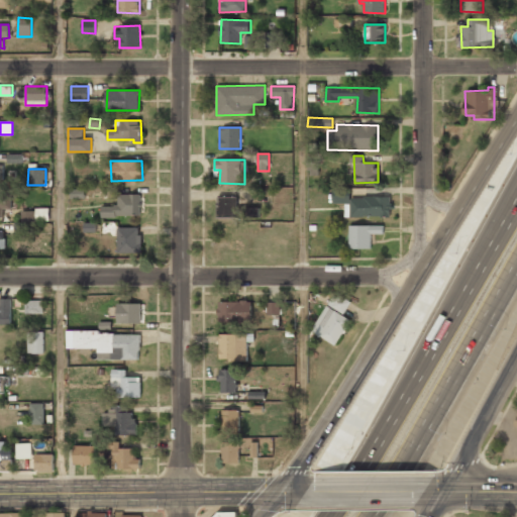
[(332,203),(350,203),(349,187),(332,188),(332,203)]
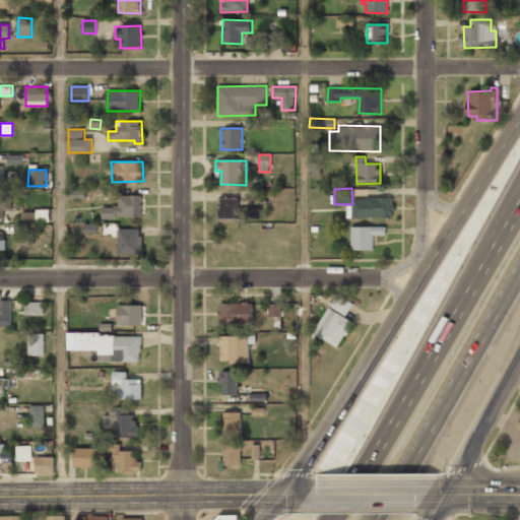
[(85,190),(71,190),(71,199),(84,200),(85,190)]
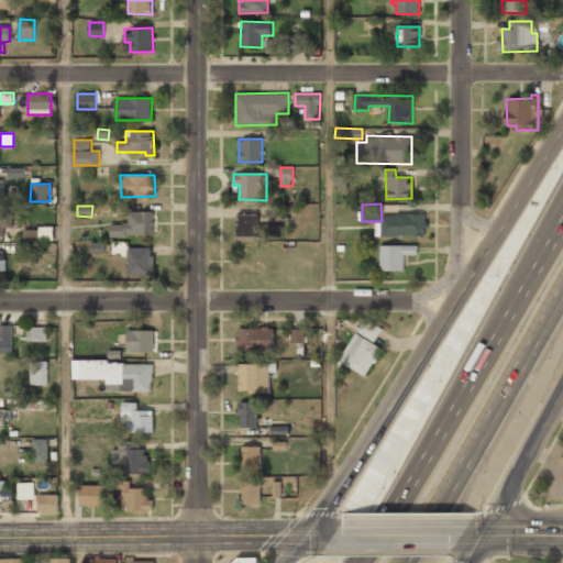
[(13,227),(12,209),(0,209),(0,238),(2,239),(2,228),(13,227)]
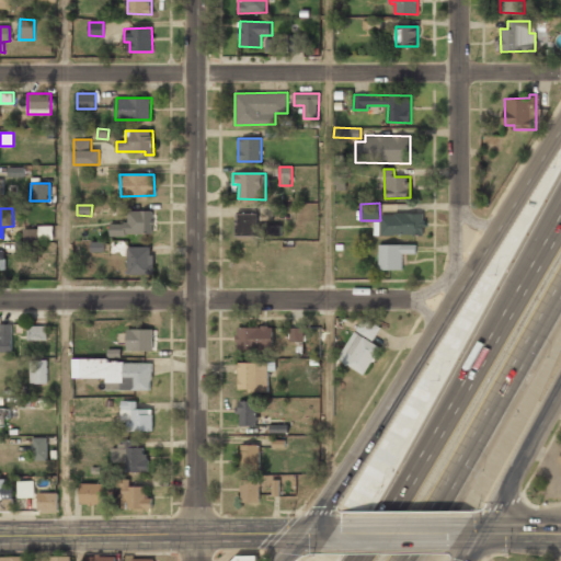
[(152,235),(152,210),(128,210),(128,224),(110,224),(110,236),(152,235)]
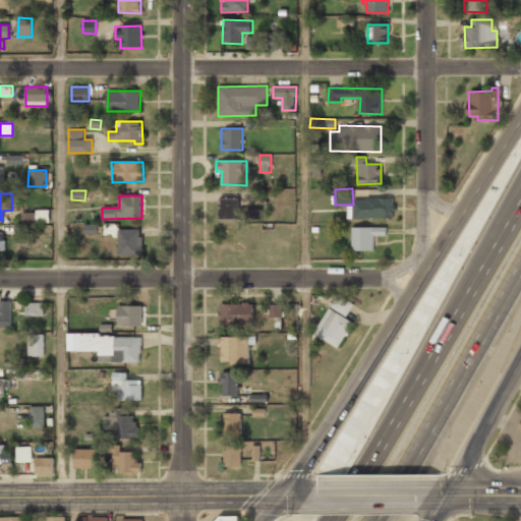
[(262,220),(262,209),(239,208),(239,198),(219,197),(219,218),(262,220)]
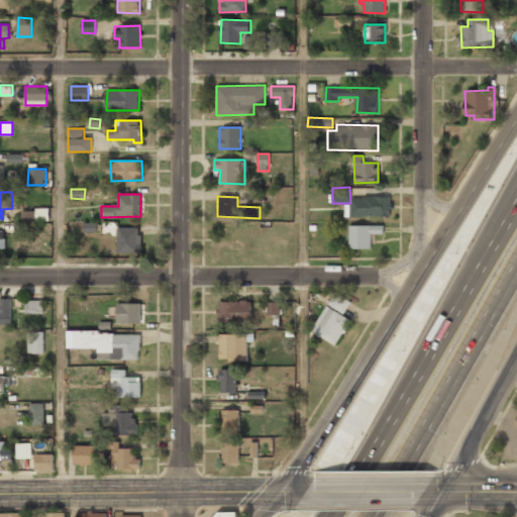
[(346,216),(390,217),(391,197),(347,196),(346,216)]
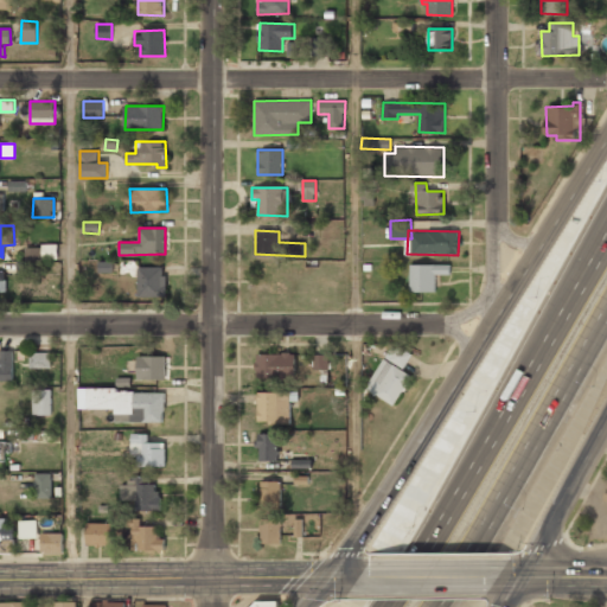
[(57,246),(26,247),(26,260),(58,260),(57,246)]
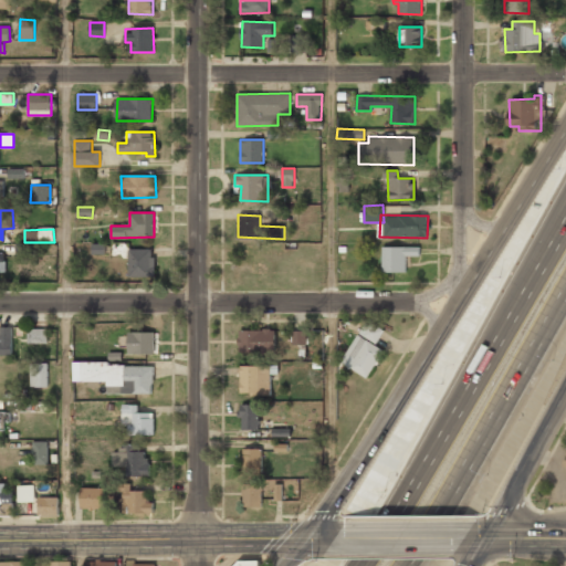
[(383,272),(407,272),(407,255),(419,255),(419,247),(383,247),(383,272)]
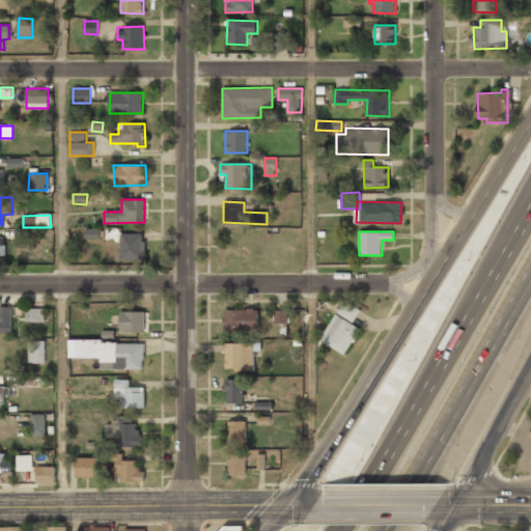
[(120,260),(145,259),(144,233),(120,233),(120,260)]
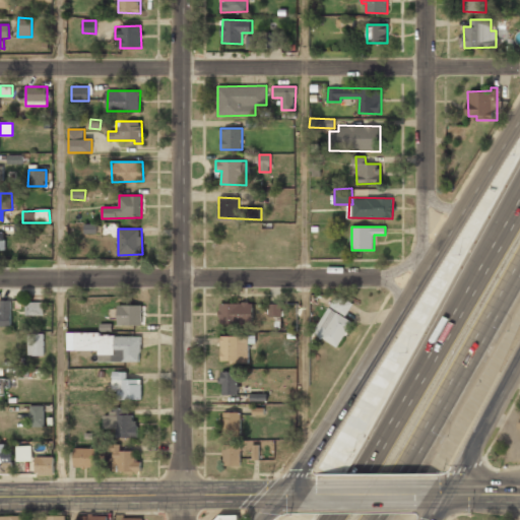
[(335,297),(329,306),(345,315),(353,303),(340,296),(338,299),(335,297)]
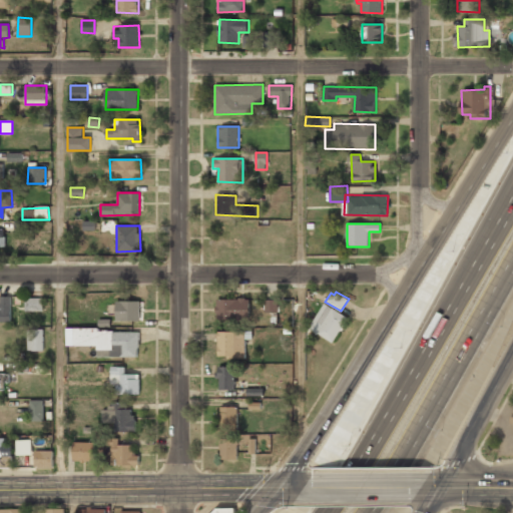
[(11,297),(0,296),(0,322),(11,322),(11,297)]
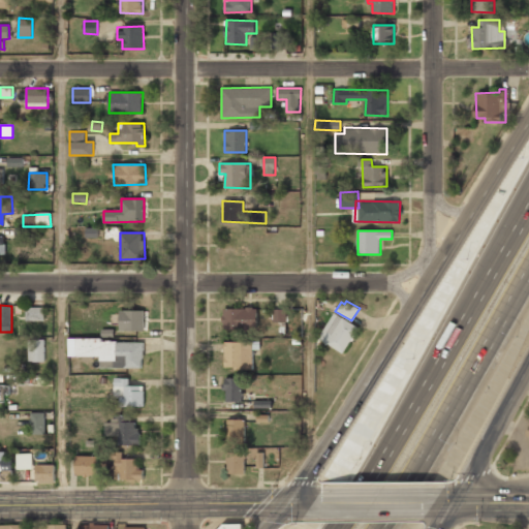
[(44,307),(26,307),(26,320),(44,320),(44,307)]
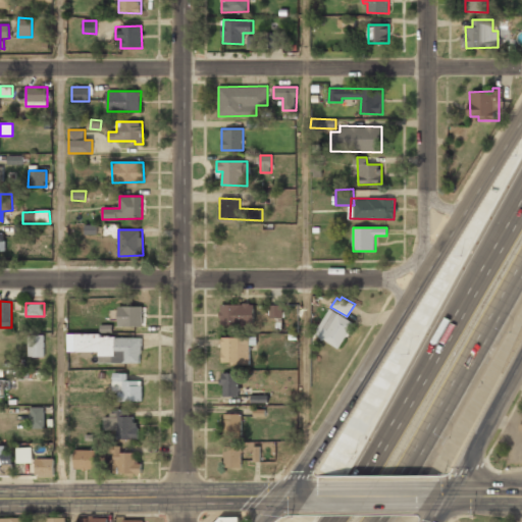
[(220,304),(220,324),(254,324),(255,304),(220,304)]
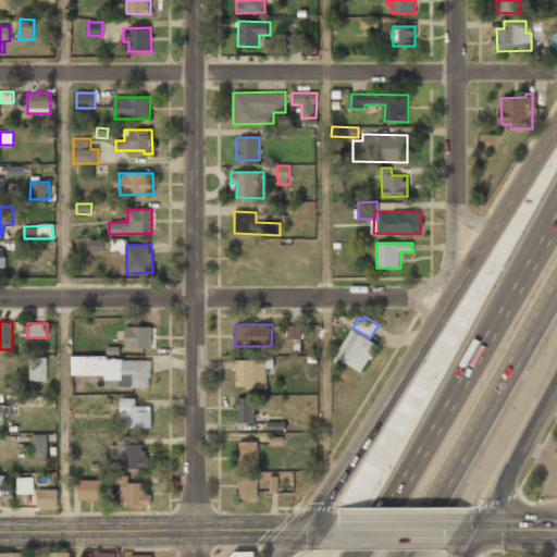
[(302,338),(302,325),(287,325),(287,339),(302,338)]
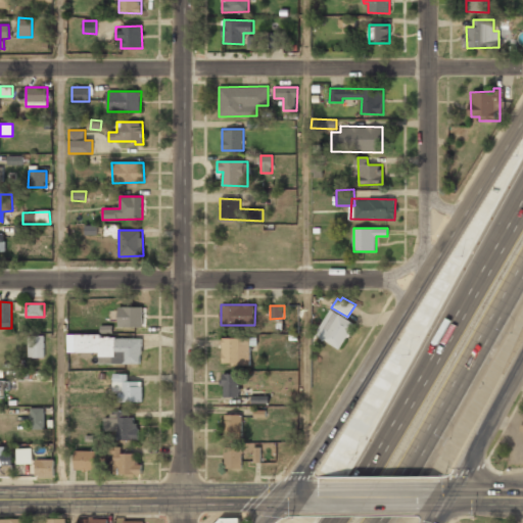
[(142,327),(143,306),(119,306),(119,327),(142,327)]
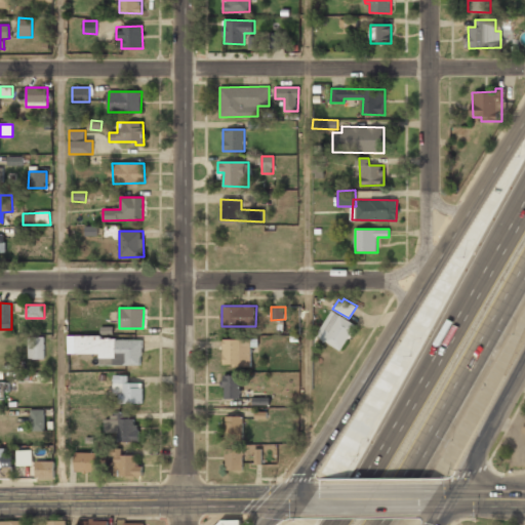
[(331,310),(316,335),(340,351),(356,325),(331,310)]
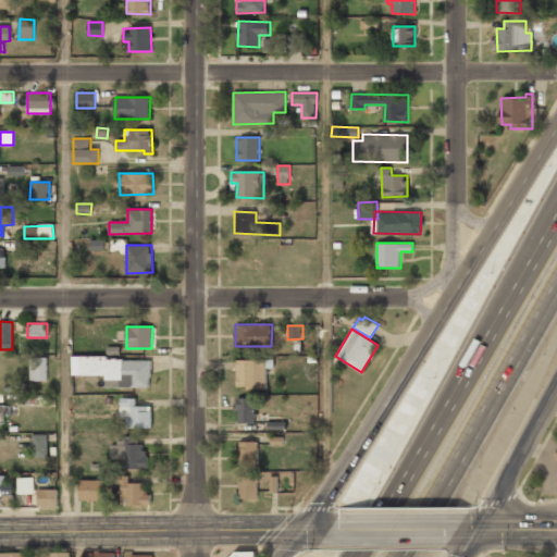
[(120,346),(107,347),(107,356),(120,355),(120,346)]
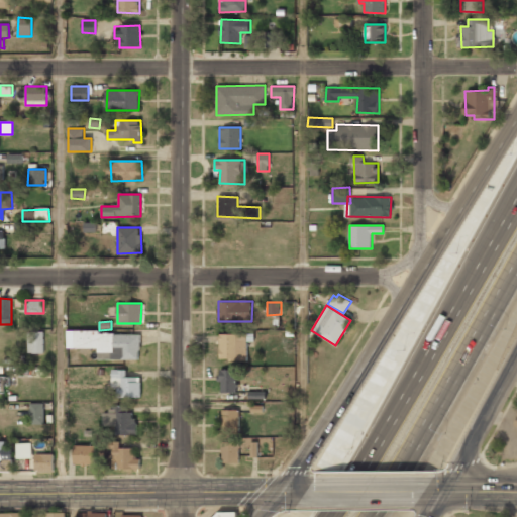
[(43,353),(44,331),(28,331),(28,352),(43,353)]
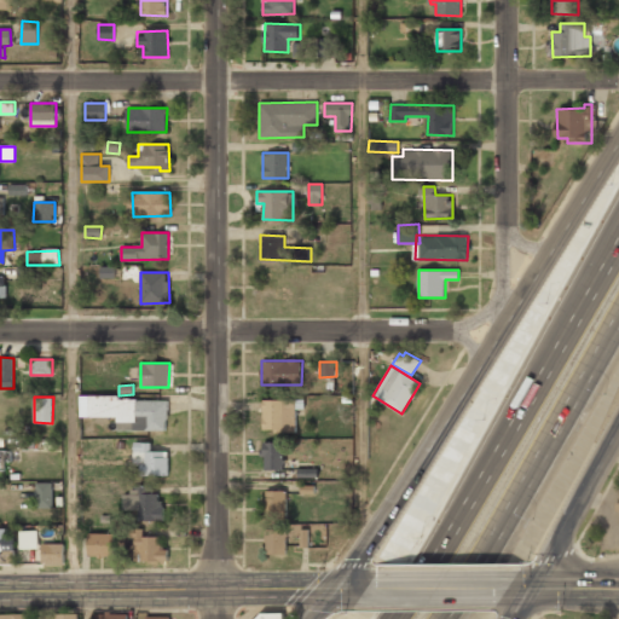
[(117,431),(167,431),(167,397),(80,398),(81,417),(117,416),(117,431)]
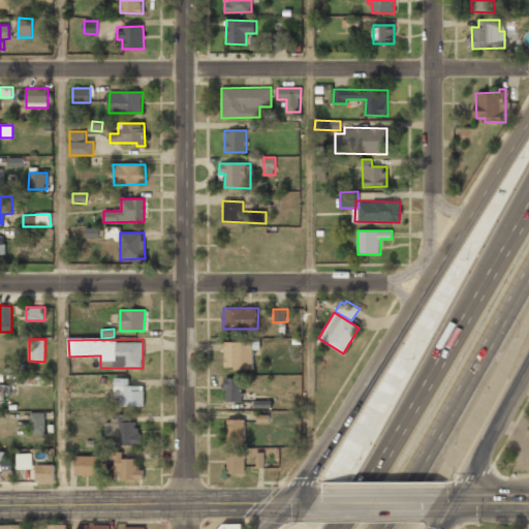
[(224,368),(253,369),(253,348),(259,349),(259,342),(225,342),(224,368)]
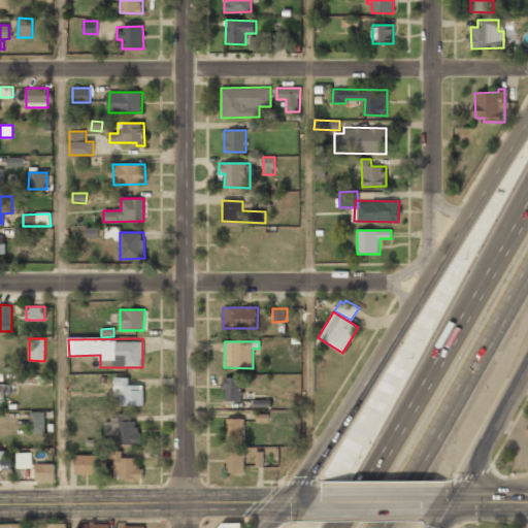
[(225,400),(241,400),(242,377),(225,376),(225,400)]
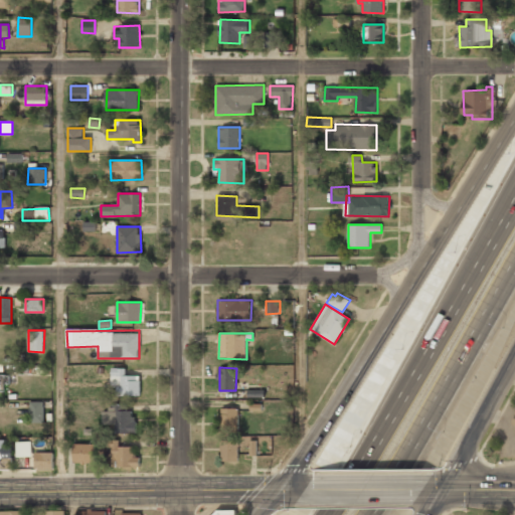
[(126,375),(126,368),(111,368),(112,386),(117,386),(117,396),(141,395),(140,375),(126,375)]
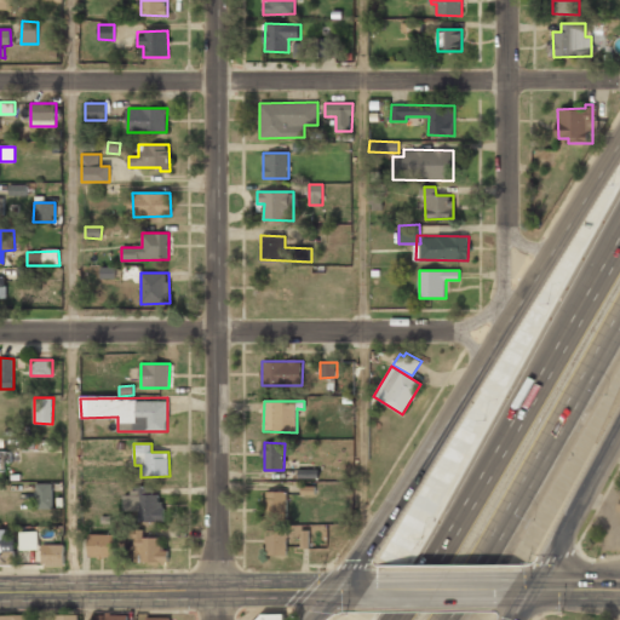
[(52,483),(36,483),(36,509),(52,509),(52,483)]
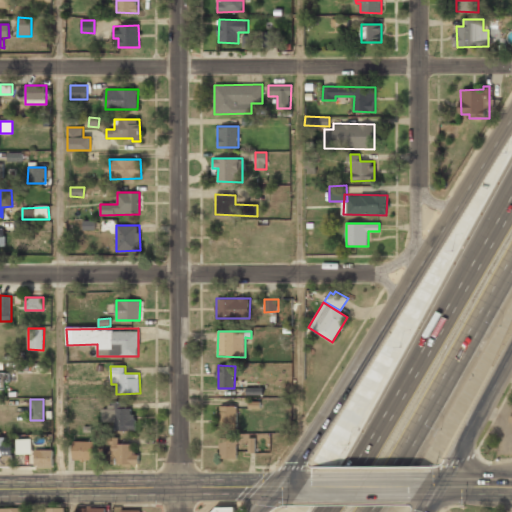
[(133,430),(132,401),(108,402),(108,409),(101,409),(102,422),(115,421),(115,430),(133,430)]
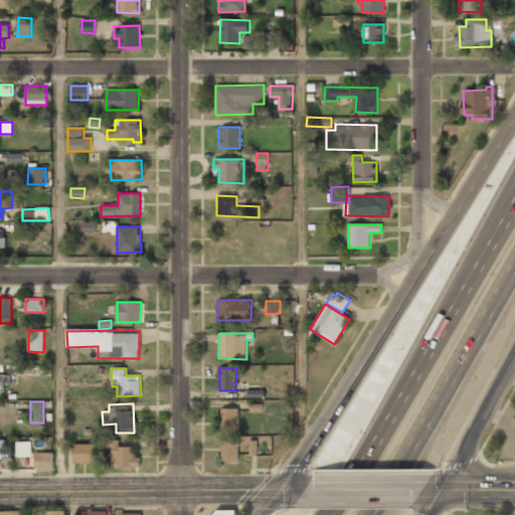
[(220,425),(238,426),(238,408),(221,407),(220,425)]
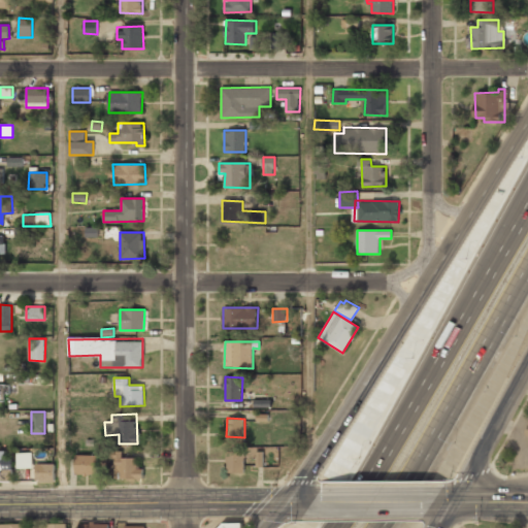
[(7,451),(0,450),(0,469),(13,469),(13,458),(7,458),(7,451)]
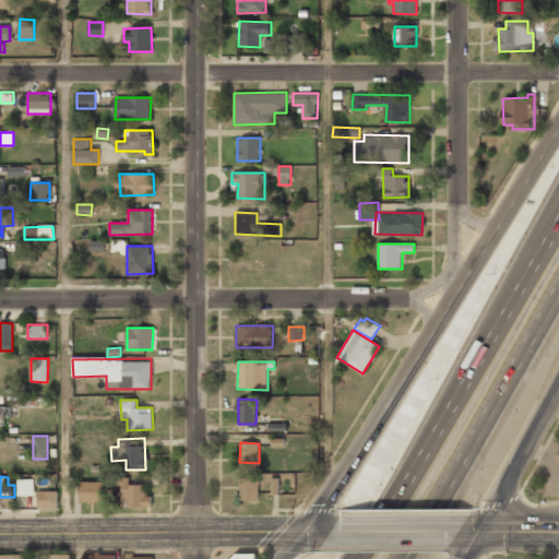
[(121,508),(152,507),(152,496),(145,497),(145,484),(129,485),(129,478),(120,478),(121,508)]
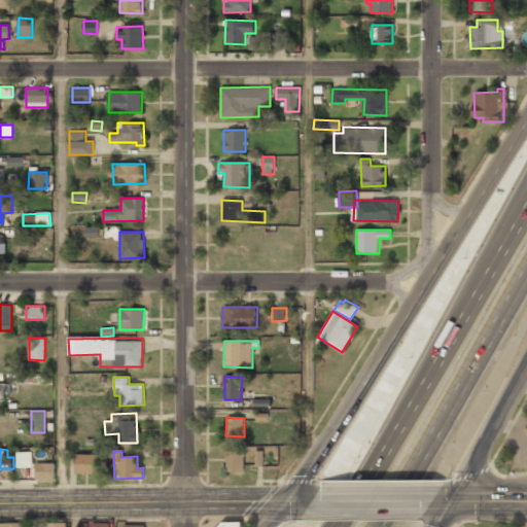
[(226,471),(245,471),(244,451),(225,451),(226,471)]
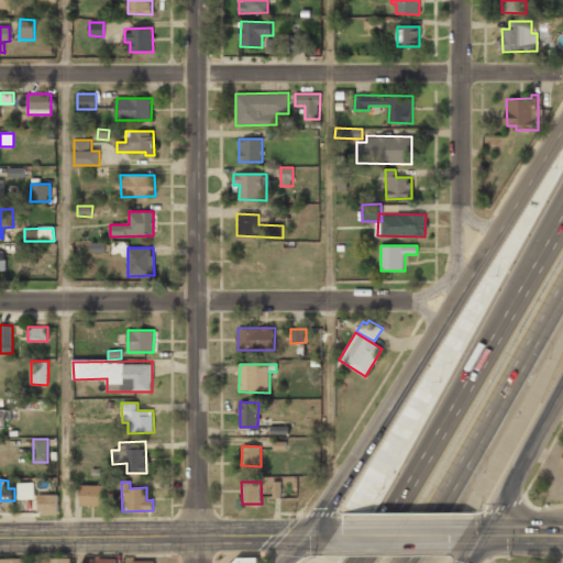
[(19,499),(35,499),(34,483),(18,483),(19,499)]
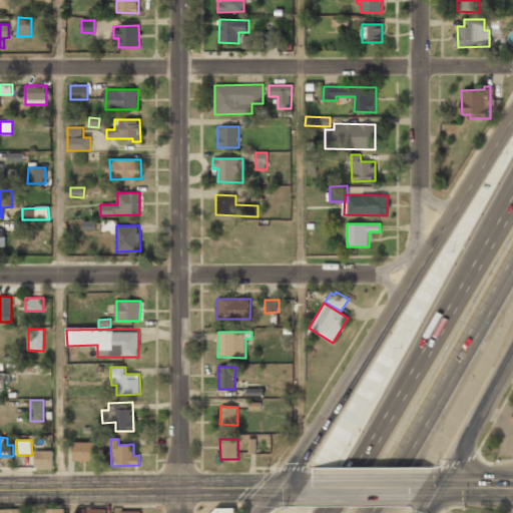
[(94,442),(73,442),(74,461),(95,461),(94,442)]
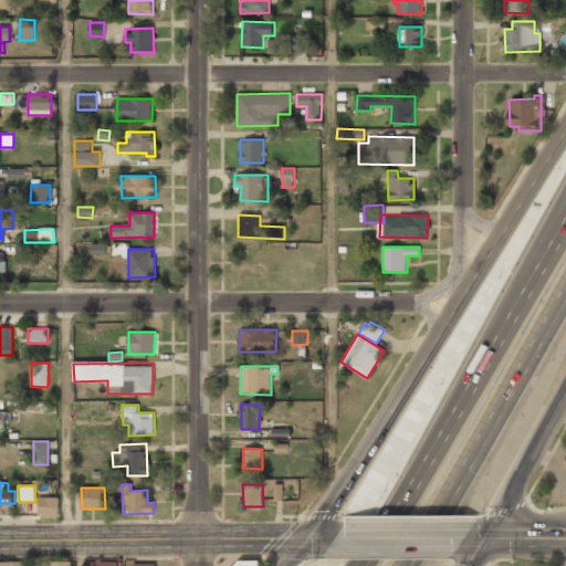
[(39,516),(59,515),(59,498),(39,498),(39,516)]
